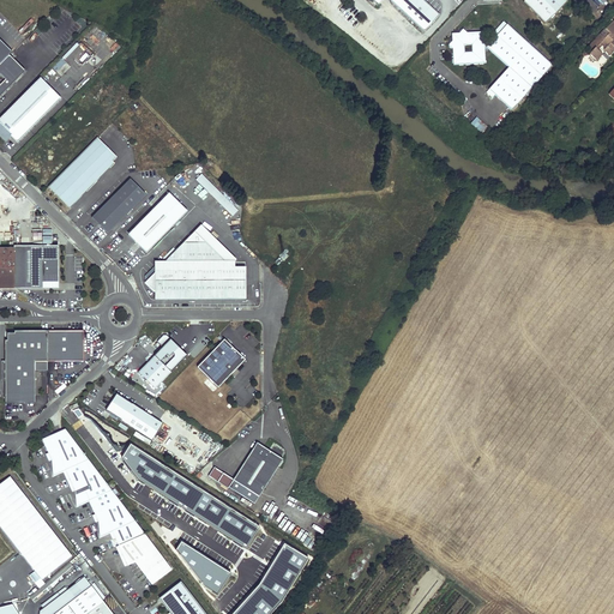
[(426,32),(441,16),(422,0),(393,0),(392,2),(426,32)]
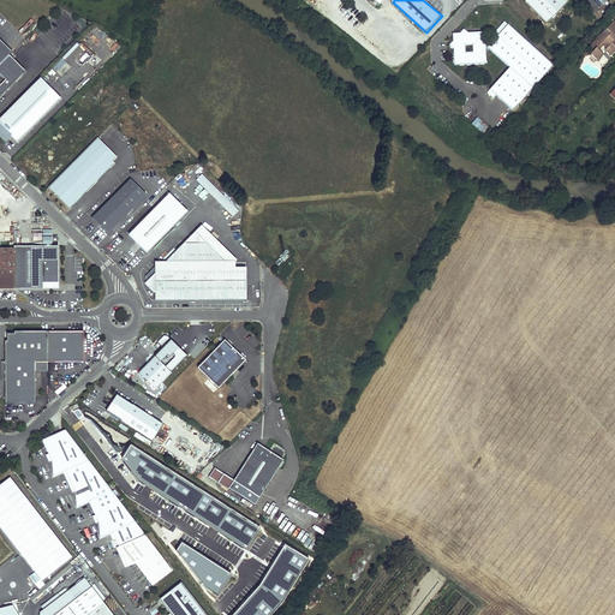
[(569,3),(567,0),(527,0),(526,3),(547,24),(569,3)]
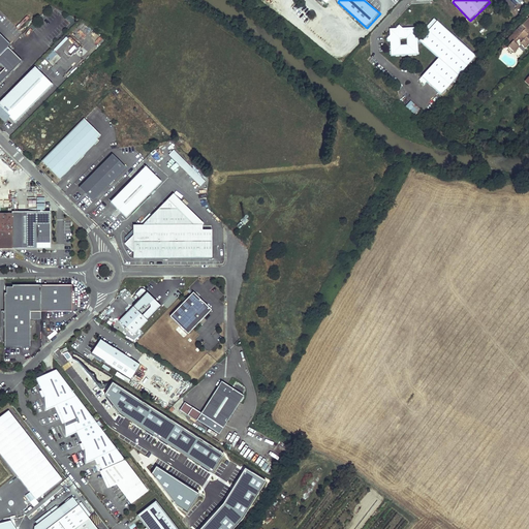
[(519,48),(517,45),(515,43),(519,38),(522,41),(521,43),(525,48),(528,43),(528,34),(528,32),(528,17),(528,18),(522,25),(525,28),(521,32),(518,29),(507,40),(511,43),(508,47),(514,52),(519,48)]
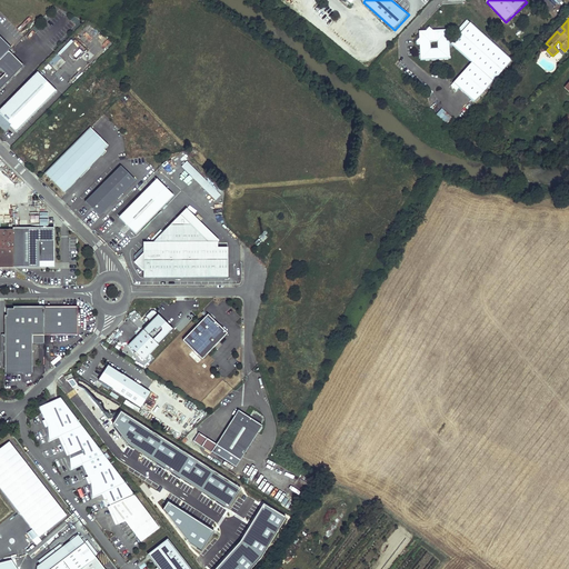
[(512,60),(471,22),(453,40),(453,41),(455,46),(472,62),(453,82),(475,101),(512,60)]
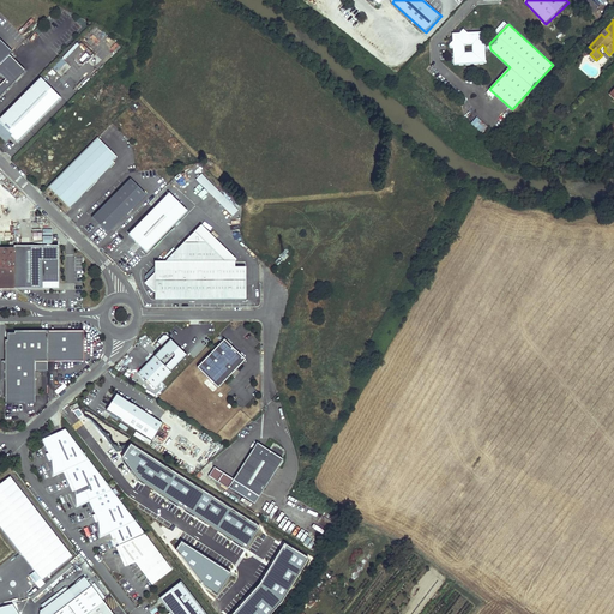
[(453,41),(450,44),(453,48),(455,65),(487,64),(486,49),(486,44),(486,32),(469,32),(464,29),(461,32),(453,41)]
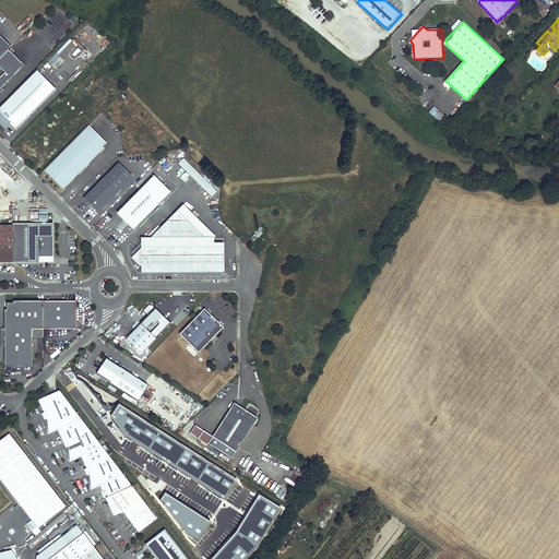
[(0,37),(0,83),(20,63),(7,49),(9,46),(0,37)]
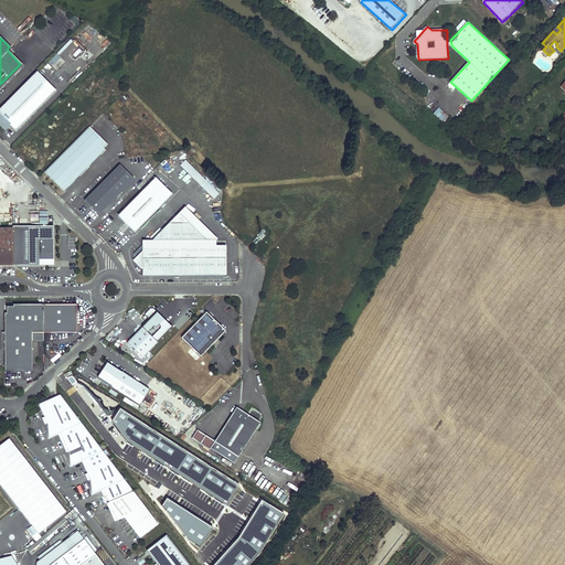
[(56,52),(49,62),(53,65),(61,56),(56,52)]
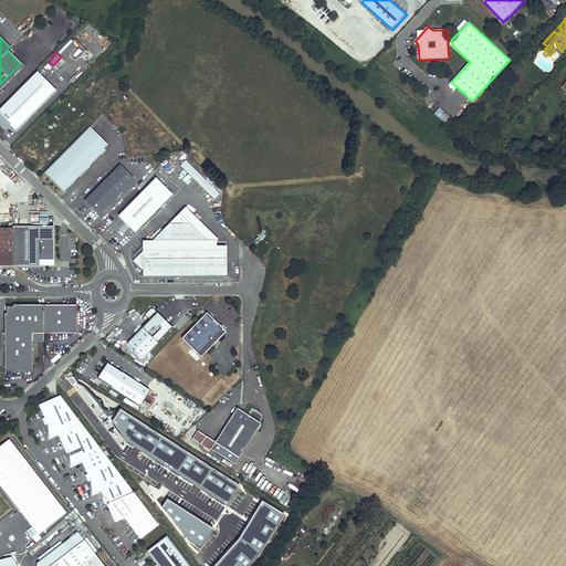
[(54,90),(34,71),(0,106),(0,125),(3,129),(8,124),(14,130),(54,90)]
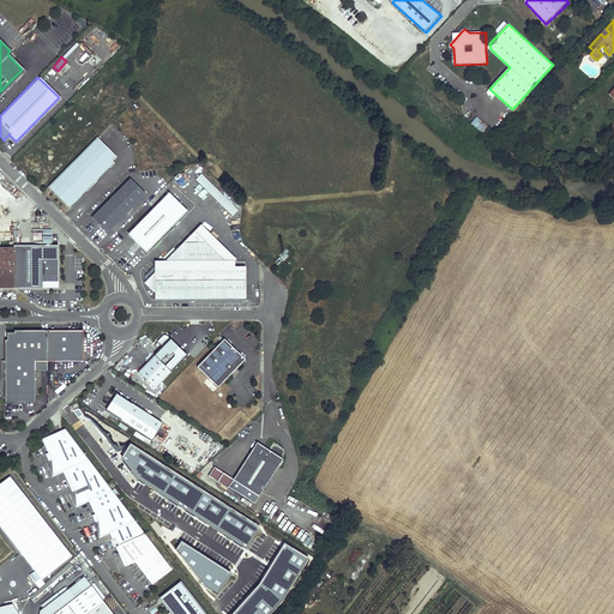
[(481,134),(488,127),(477,118),(470,124),(481,134)]
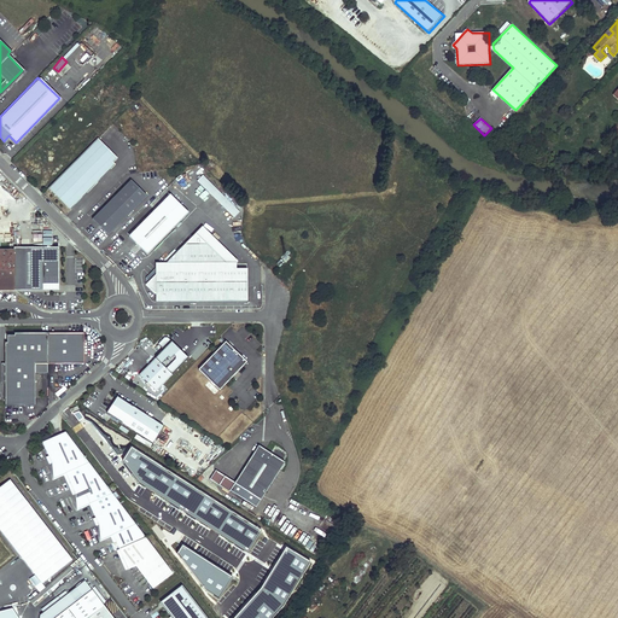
[(94,180),(108,167),(111,169),(115,165),(114,163),(117,158),(98,139),(48,188),(66,207),(85,190),(88,192),(98,182),(94,180)]
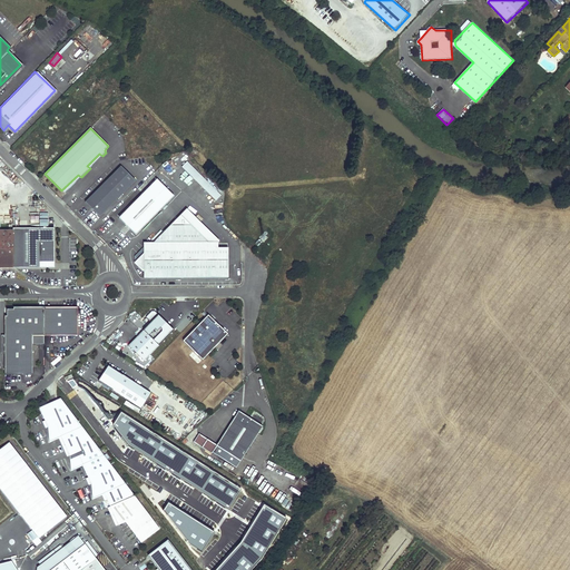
[(87,166),(90,168),(102,156),(99,154),(87,166)]
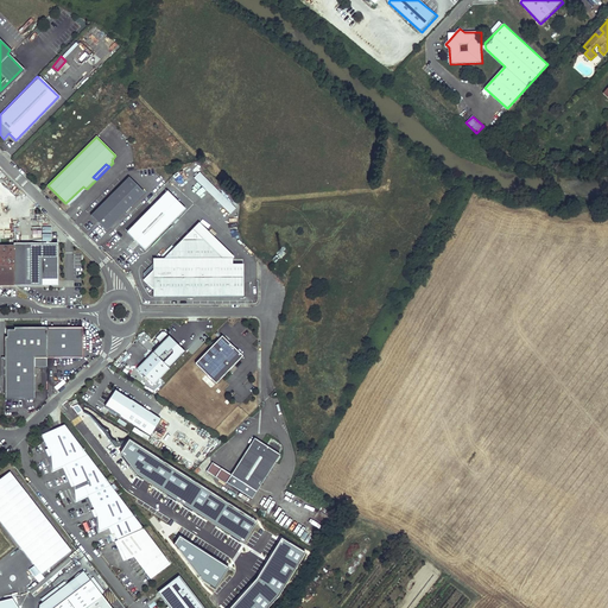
[(90,215),(107,232),(145,194),(128,177),(90,215)]
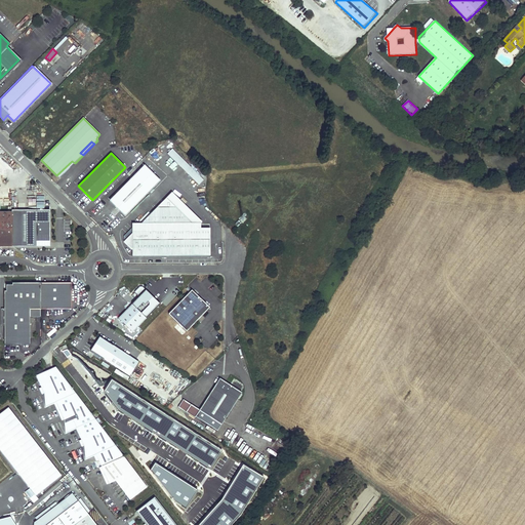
[(72,161),(56,175),(59,178),(75,163),(72,161)]
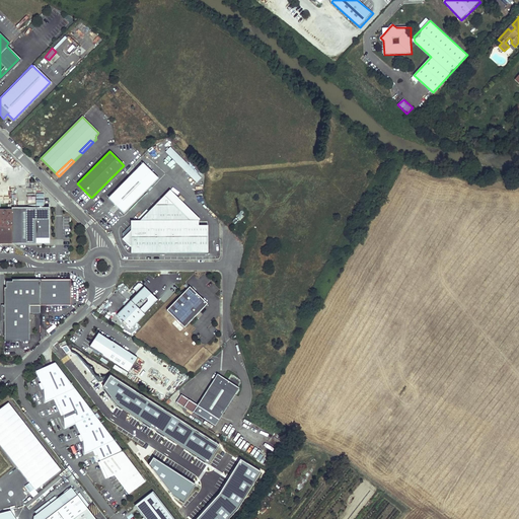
[(136,169),(152,184),(157,178),(142,163),(136,169)]
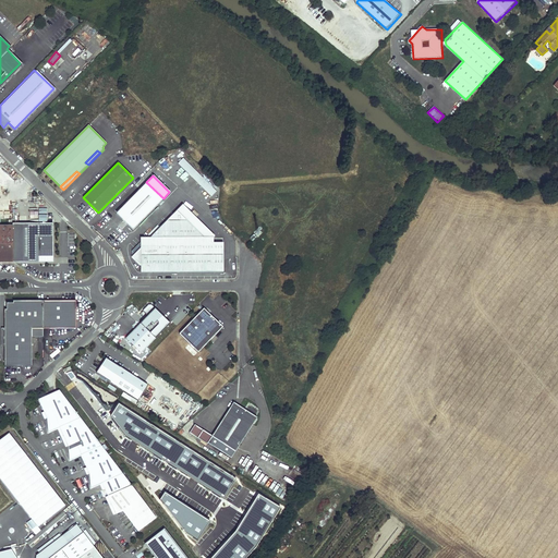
[(146,182),(116,214),(132,230),(164,198),(146,182)]
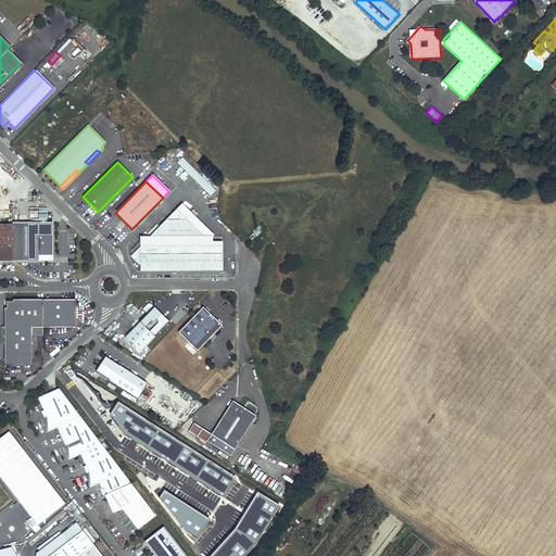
[(130,256),(139,264),(139,272),(212,270),(212,242),(212,237),(202,237),(175,210),(149,238),(139,238),(139,247),(130,256)]
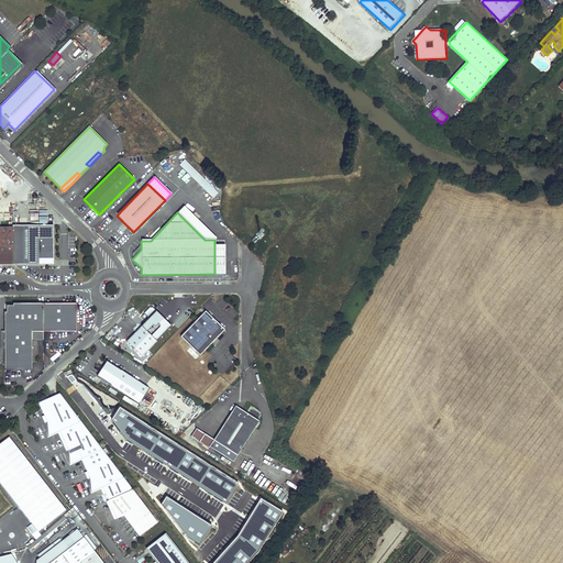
[(13,257),(13,265),(40,265),(40,260),(53,260),(53,225),(13,225),(13,228),(13,257)]
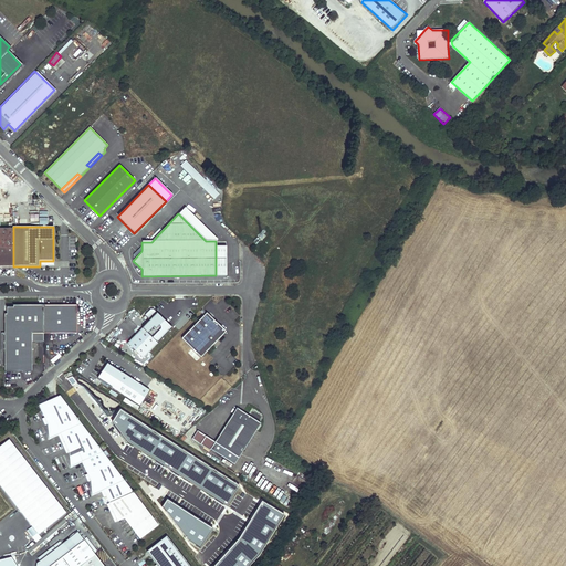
[(7,259),(13,259),(13,229),(0,229),(0,260),(7,261),(7,259)]
